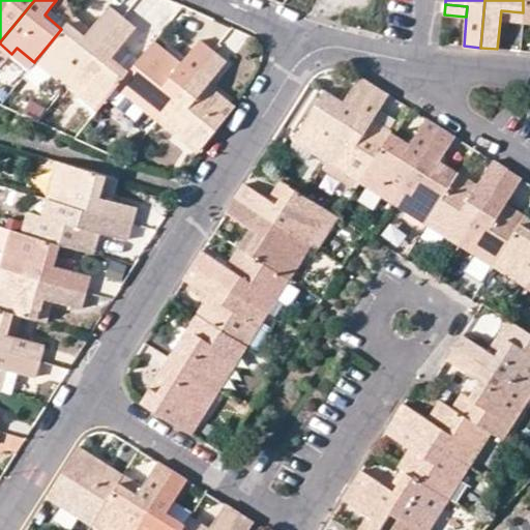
[(67,22),(61,29),(41,53),(59,66),(53,75),(66,86),(122,16),(109,6),(91,27),(85,35),(68,21),(67,22)]
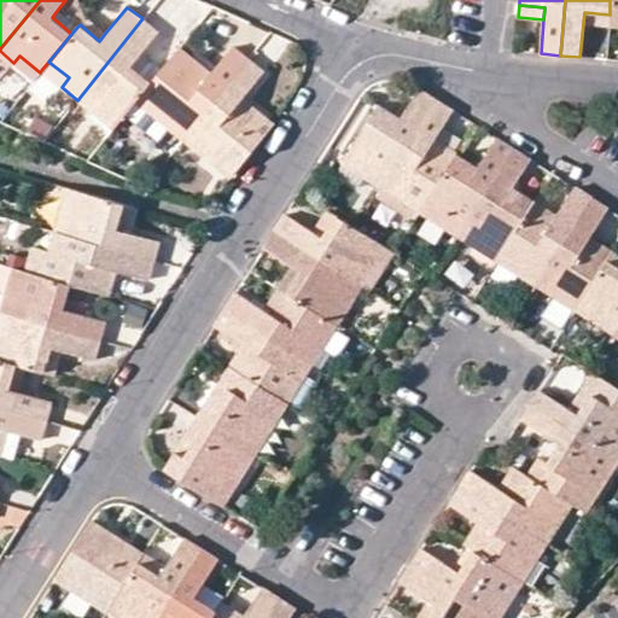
[(59,7),(52,17),(71,34),(79,25),(59,7)]
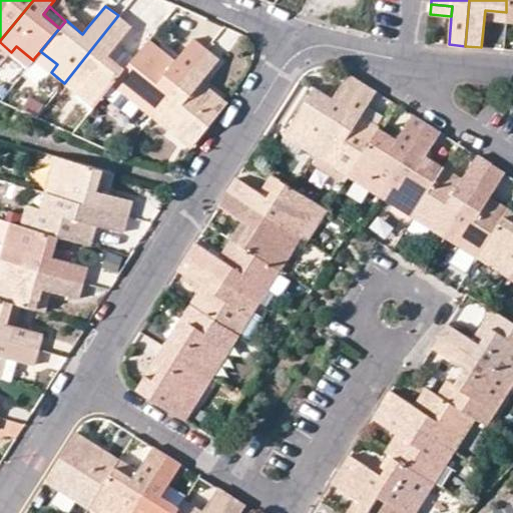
[(485,10),(484,19),(505,20),(506,12),(485,10)]
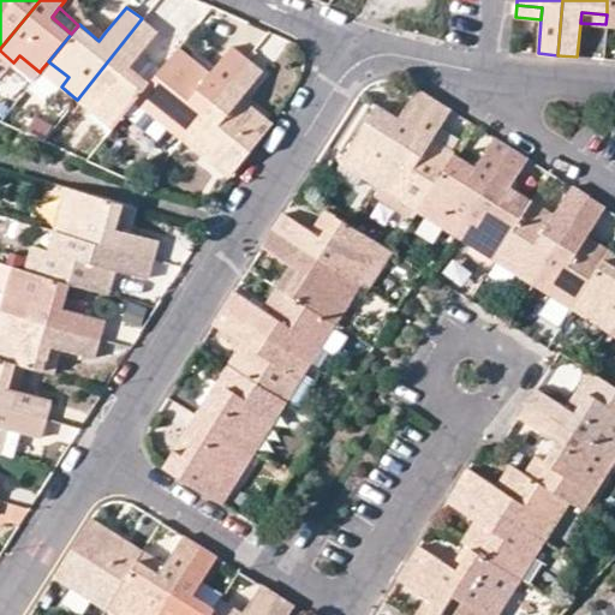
[(85,16),(79,24),(99,41),(106,31),(85,16)]
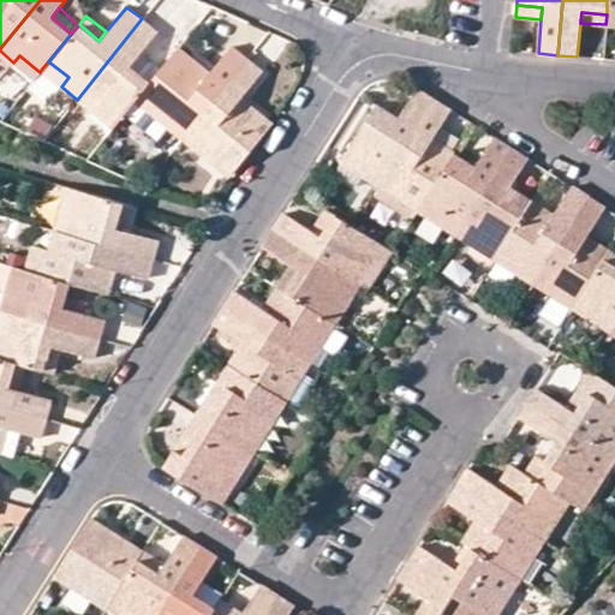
[(157,30),(142,18),(77,100),(113,127),(135,101),(143,91),(151,81),(130,64),(139,52),(157,30)]
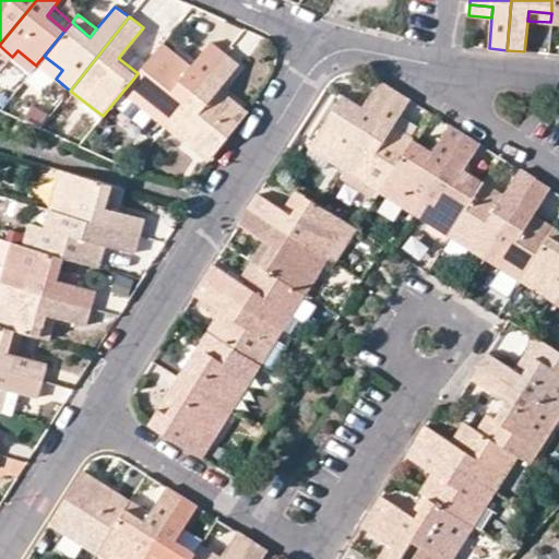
[(191,64),(187,71),(173,60),(177,54),(163,42),(145,62),(138,73),(130,83),(156,104),(151,114),(166,127),(226,52),(211,42),(191,64)]
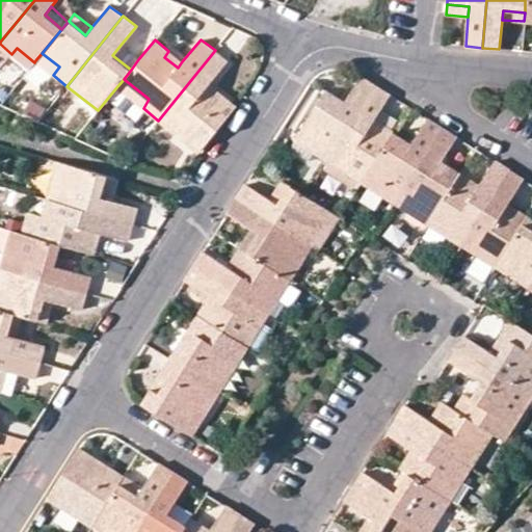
[(138,59),(121,45),(112,55),(131,70),(138,59)]
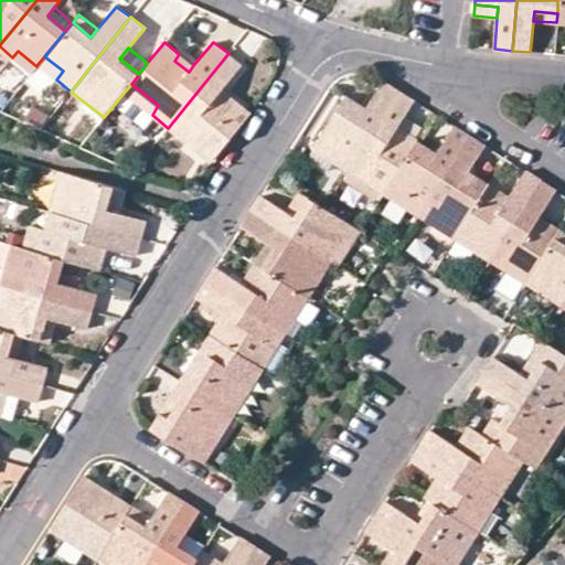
[(18,51),(12,57),(31,73),(36,66),(18,51)]
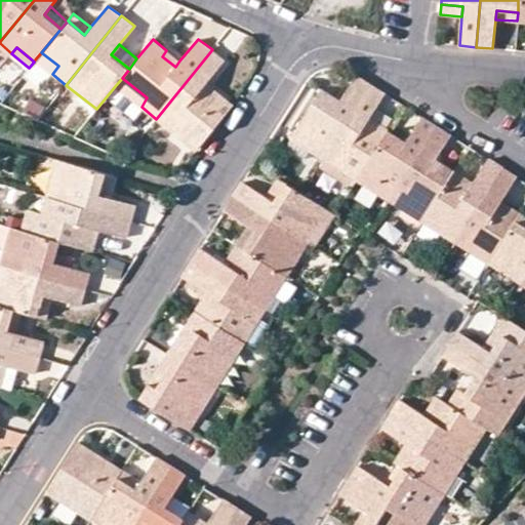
[(220,94),(215,101),(202,89),(207,83),(225,59),(212,49),(156,119),(168,129),(174,122),(201,143),(232,104),(220,94)]
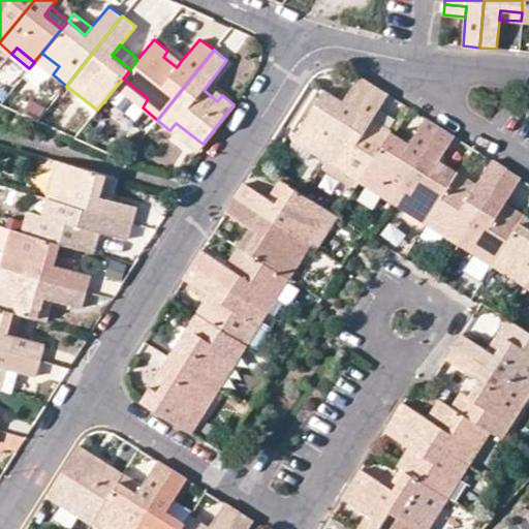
[(167,51),(163,57),(177,67),(181,61),(167,51)]
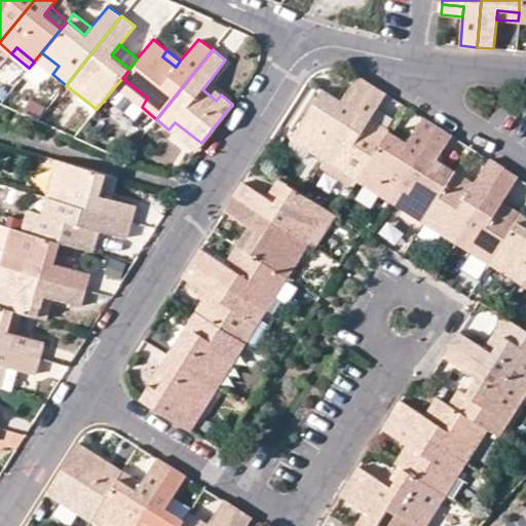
[(52,74),(59,66),(41,52),(35,60),(52,74)]
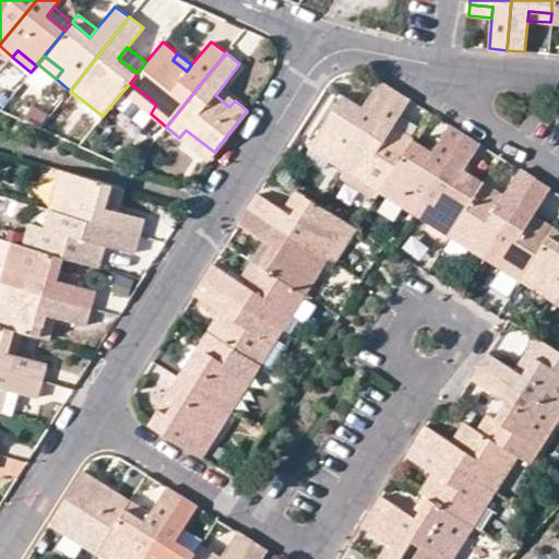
[(363,106),(357,115),(337,104),(328,120),(310,147),(345,170),(394,90),(379,81),(363,106)]
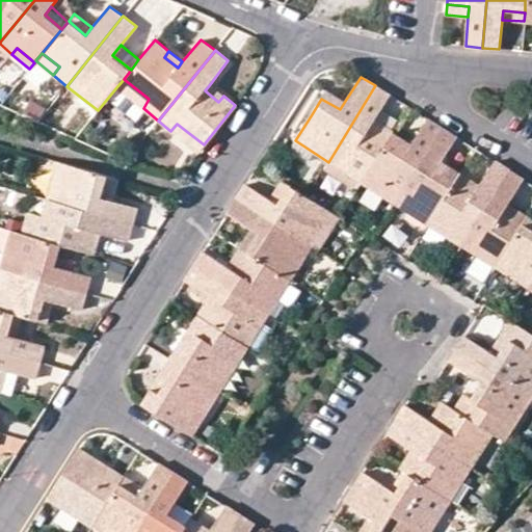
[(124,79),(116,87),(143,108),(149,99),(124,79)]
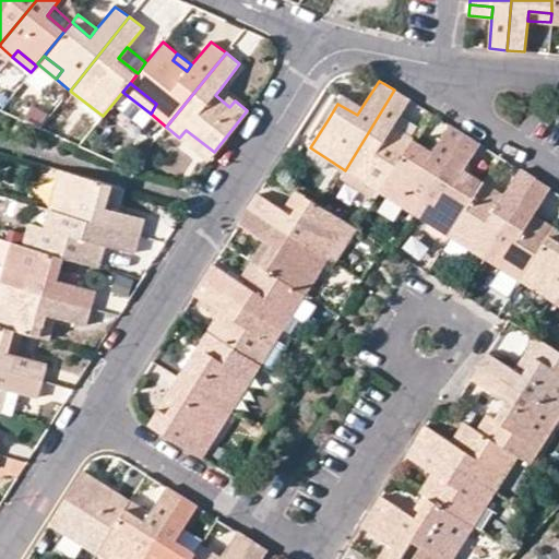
[(229,107),(235,100),(221,88),(215,95),(229,107)]
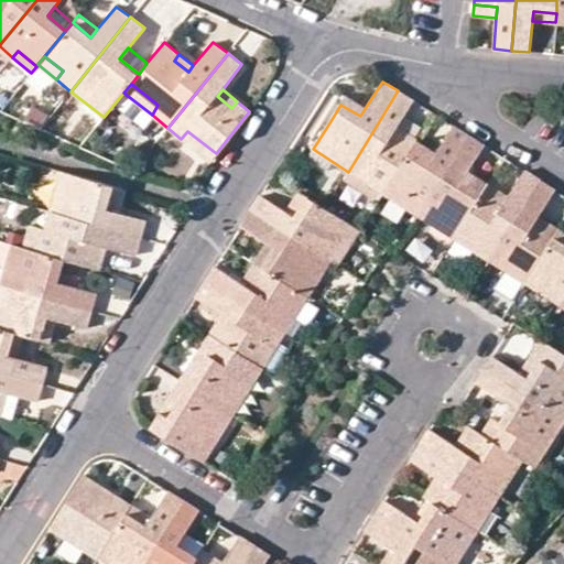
[(348,172),(383,194),(411,149),(416,139),(397,126),(414,100),(398,90),(348,172)]
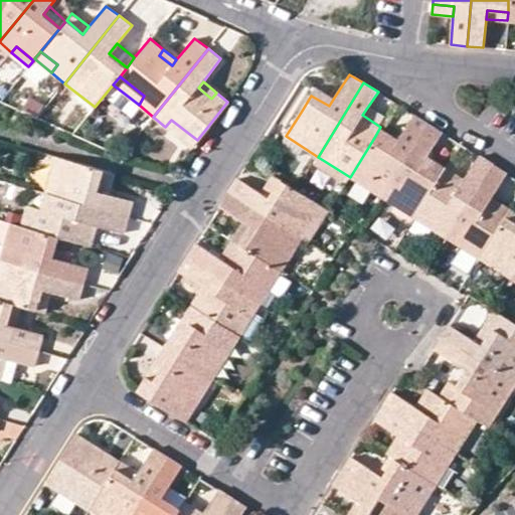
[(316,88),(311,96),(329,106),(334,98),(316,88)]
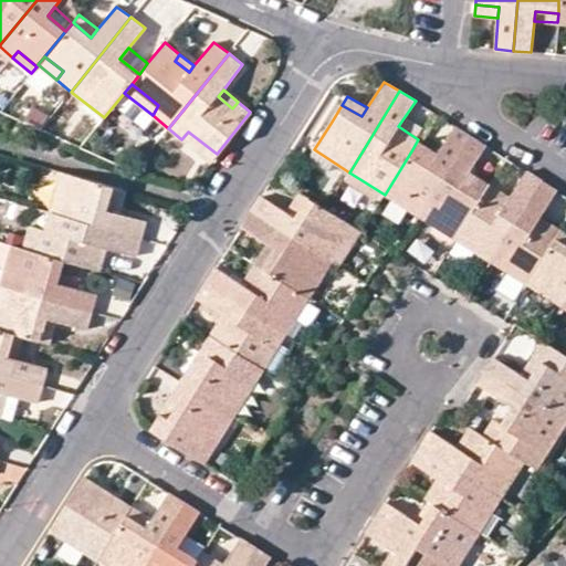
[(409,199),(425,208),(471,135),(456,126),(439,153),(433,161),(412,149),(385,195),(404,207),(409,199)]
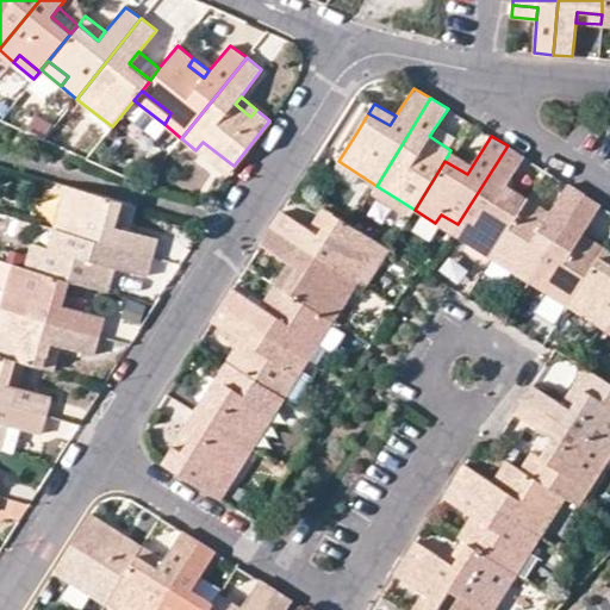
[(228,174),(234,166),(203,142),(195,150),(228,174)]
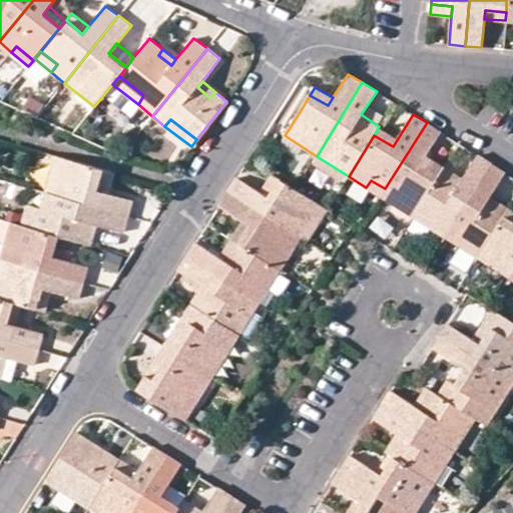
[(440,131),(427,122),(385,188),(398,198),(395,205),(414,217),(440,175),(422,163),(426,156),(440,131)]
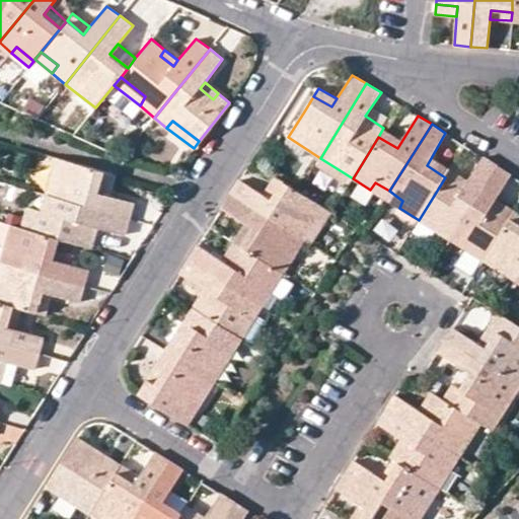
[(383,128),(378,137),(397,148),(402,140),(395,136),(383,128)]
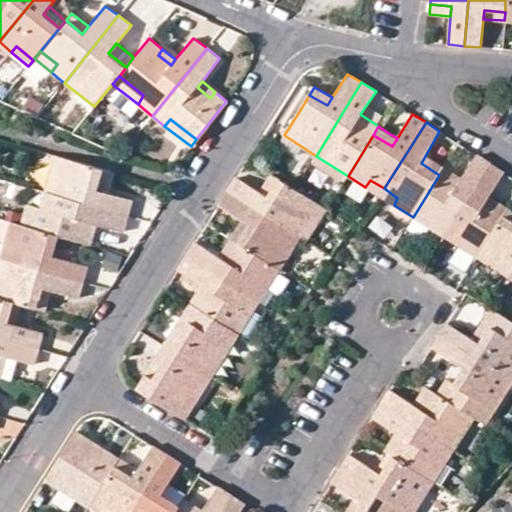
[(444,168),(439,175),(413,217),(429,227),(434,221),(448,230),(490,164),(476,154),(460,179),(444,168)]
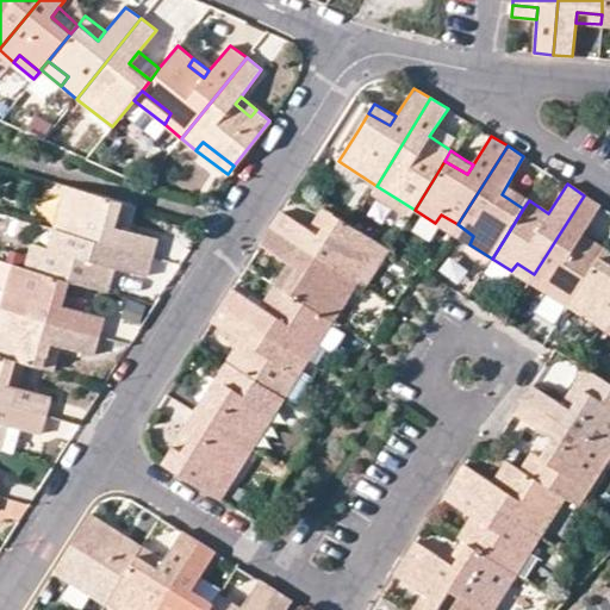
[(66,185),(54,226),(154,255),(159,236),(126,228),(117,224),(123,200),(69,186),(66,185)]
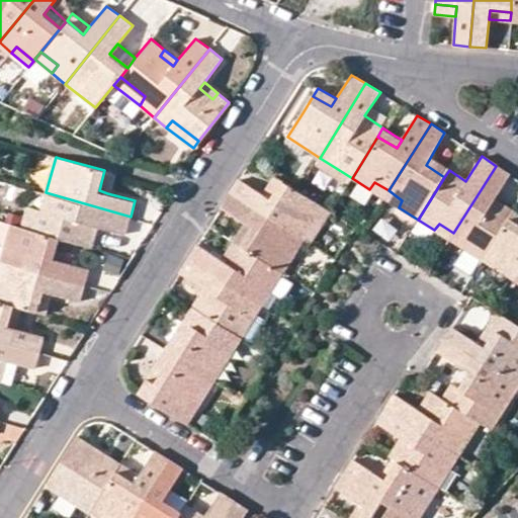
[(430,158),(426,165),(444,177),(449,170),(430,158)]
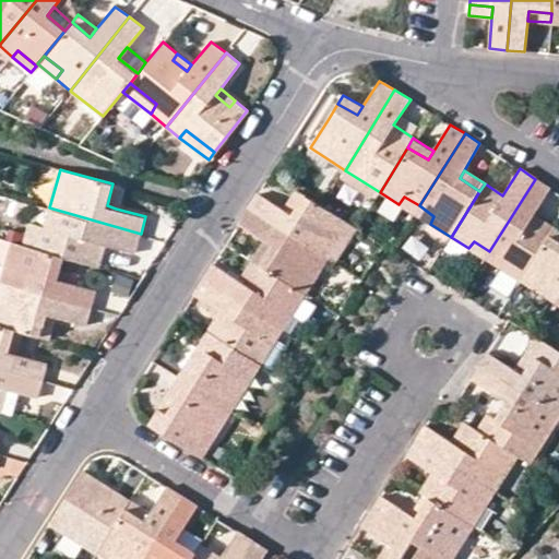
[(550,188),(535,179),(489,251),(506,260),(501,268),(521,280),(549,235),(530,222),(534,214),(550,188)]
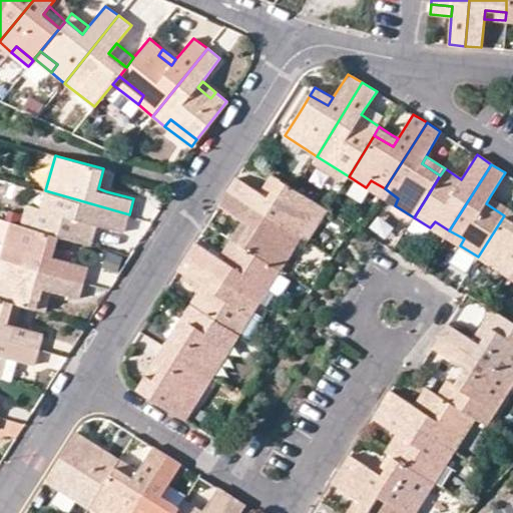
[(112,171),(103,168),(98,188),(106,191),(112,171)]
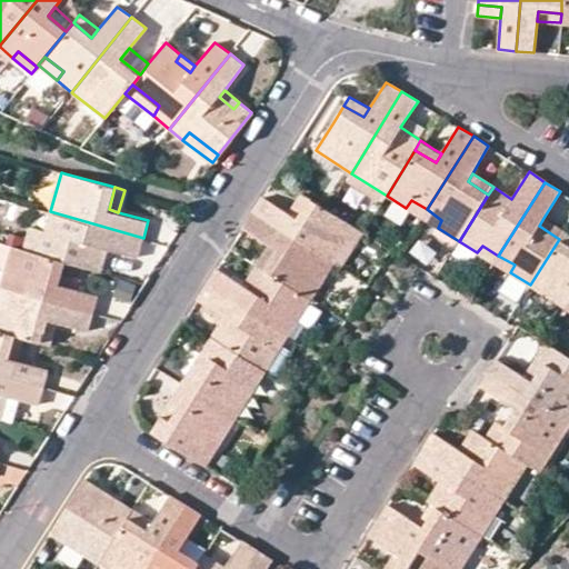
[(262,196),(253,209),(335,262),(341,266),(362,230),(329,209),(302,191),(289,212),(262,196)]
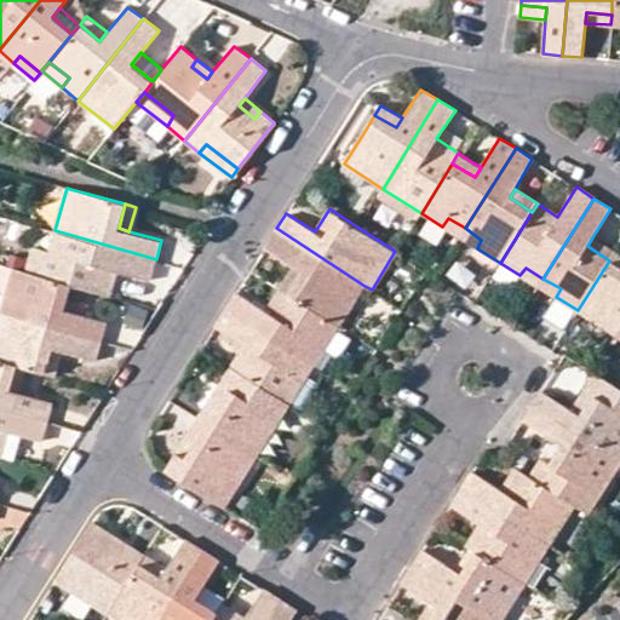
[(460,237),(465,228),(448,218),(442,227),(460,237)]
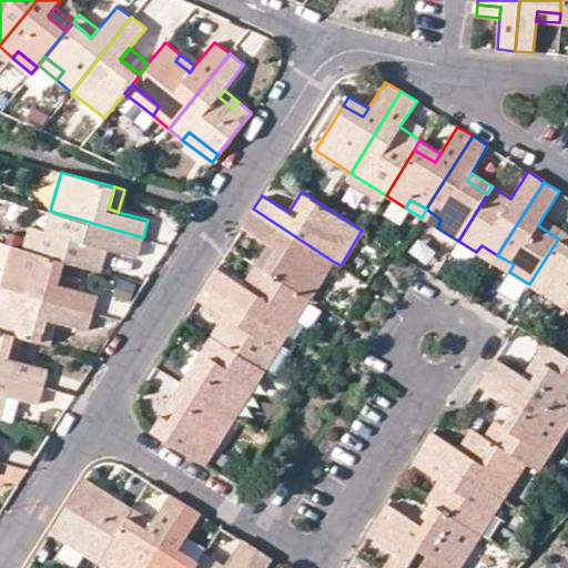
[(257,264),(265,269),(304,293),(312,298),(334,262),(253,209),(243,226),(270,243),(257,264)]
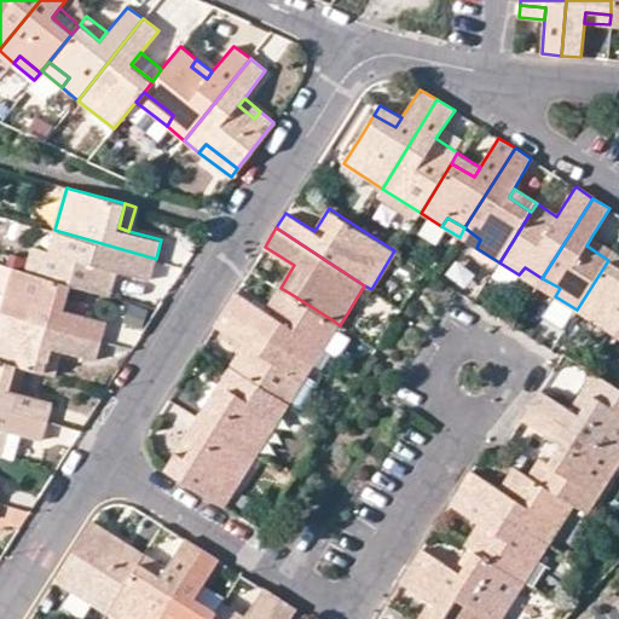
[(464,227),(460,237),(476,248),(480,239),(464,227)]
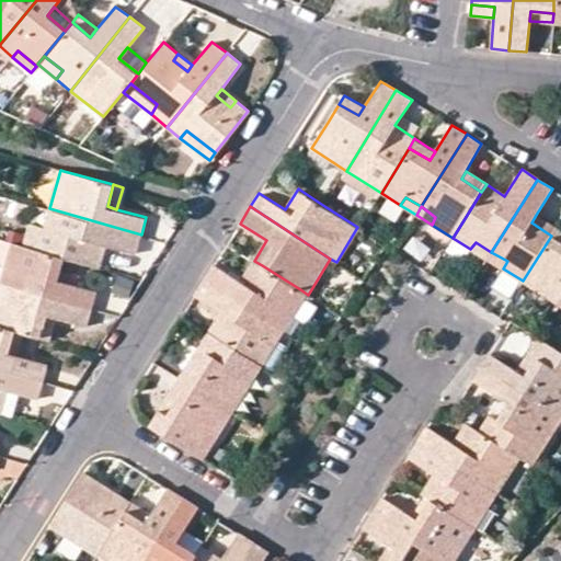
[(64,256),(90,264),(96,241),(106,244),(136,252),(141,235),(49,208),(44,228),(54,230),(48,252),(64,256)]
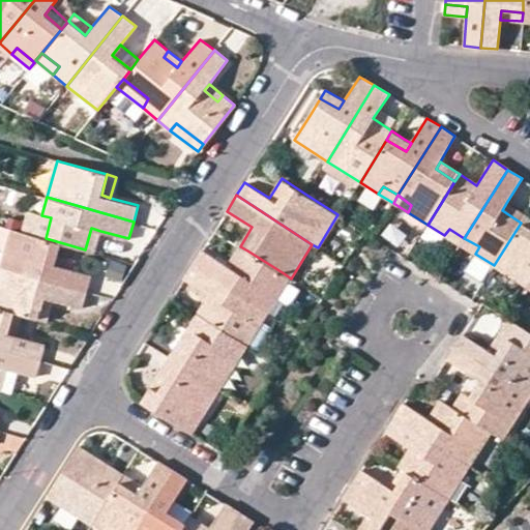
[(506,203),(502,210),(521,223),(525,215),(506,203)]
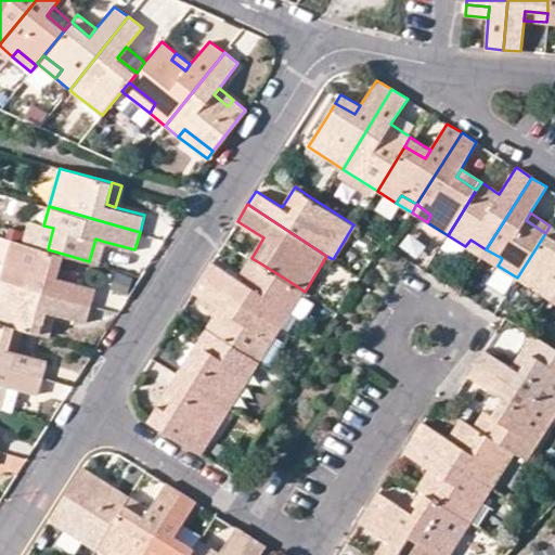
[(37,246),(48,249),(53,228),(43,226),(37,246)]
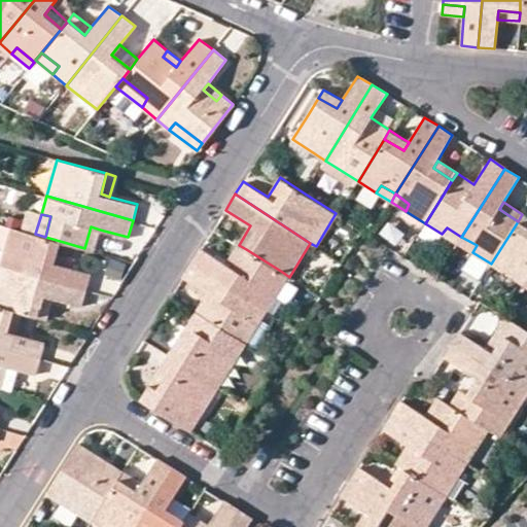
[(526,226),(526,217),(522,214),(518,221),(526,226)]
